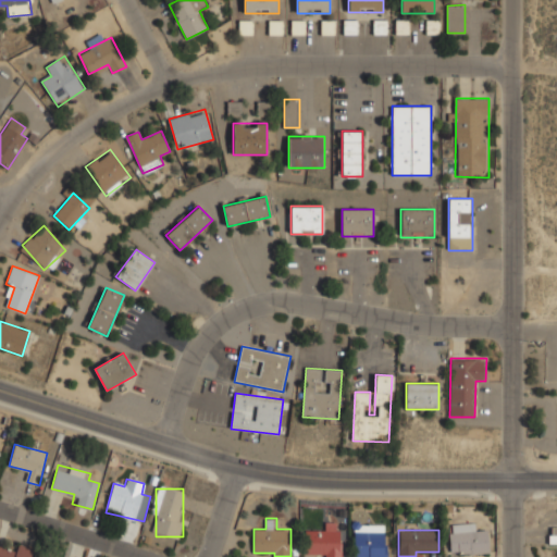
[(450,531),(450,554),(490,554),(490,531),(450,531)]
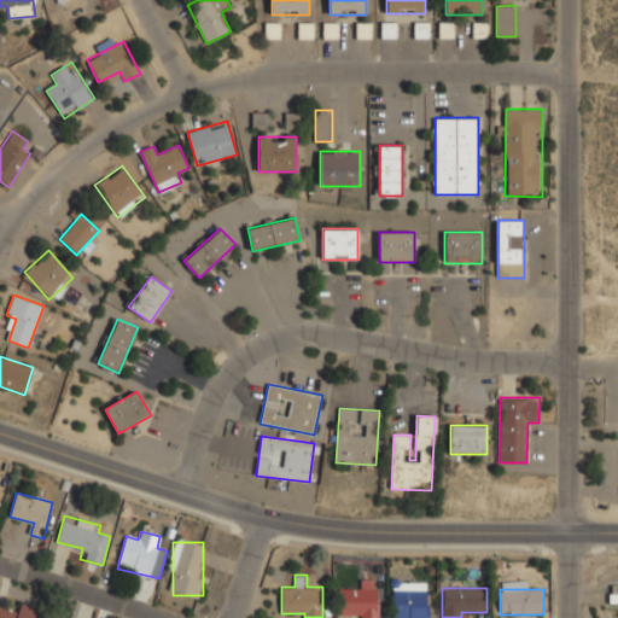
[(378,617),(378,590),(339,592),(339,617),(378,617)]
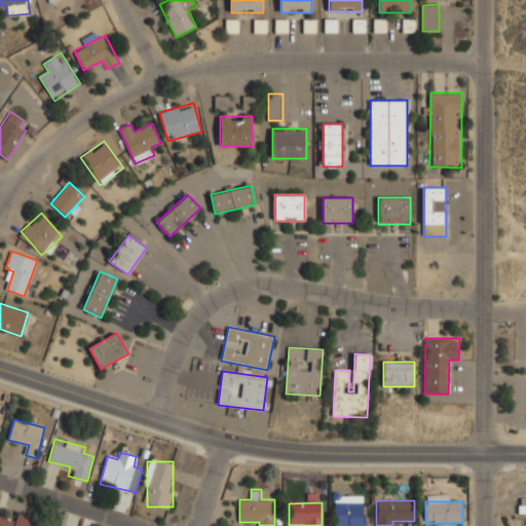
[(364,525),(364,503),(335,503),(335,525),(364,525)]
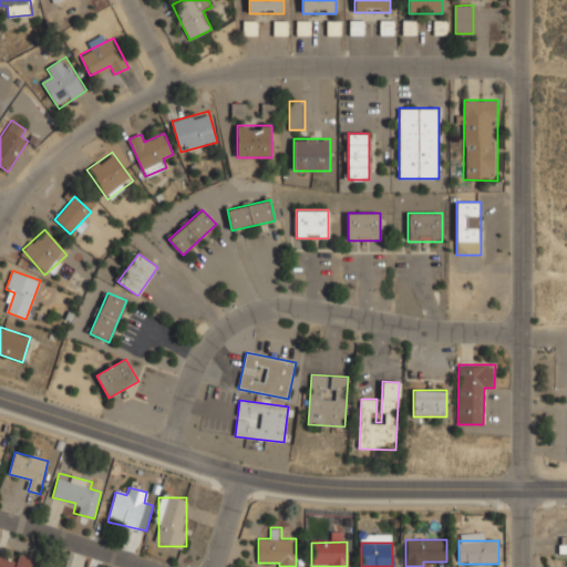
[(0,566),(31,566),(34,558),(18,553),(16,562),(0,556),(0,566)]
